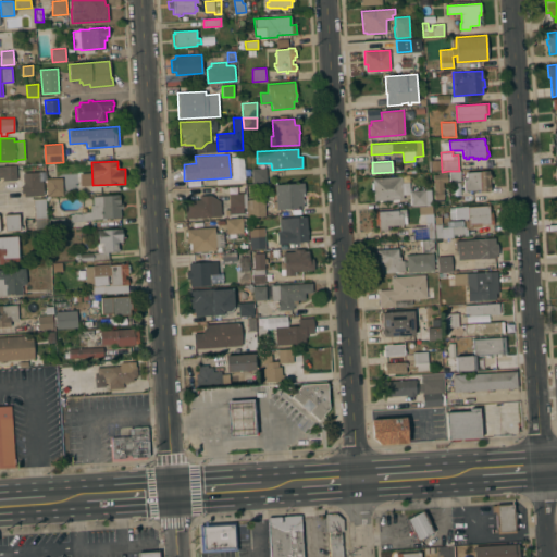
[(441,170),(431,171),(430,161),(441,161),(441,170)]
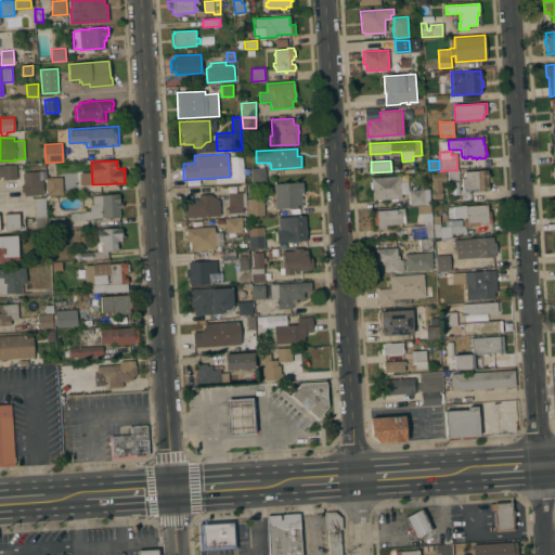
[(0,177),(0,165),(16,165),(17,179),(3,180),(2,177),(0,177)]
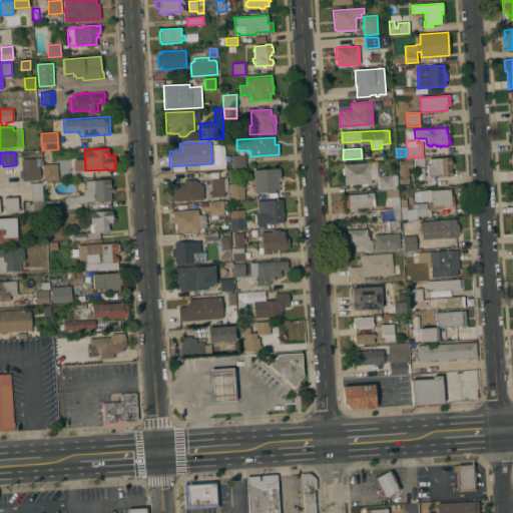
[(245,154),(245,167),(232,168),(231,155),(245,154)]
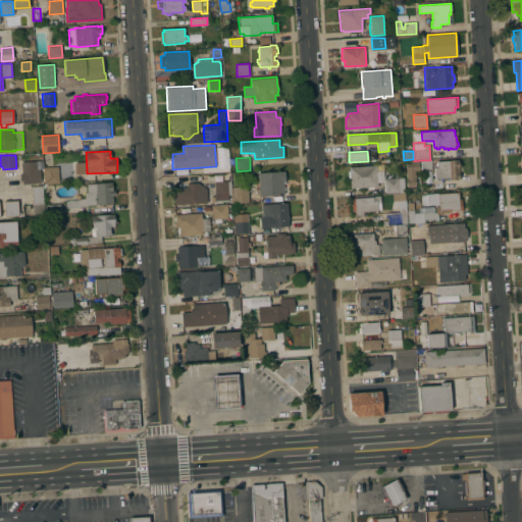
[(53,167),(58,166),(59,183),(45,184),(43,159),(52,158),(53,167)]
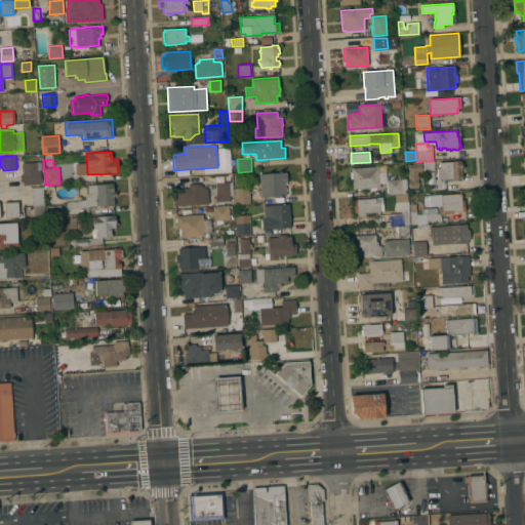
[(434,161),(434,169),(423,170),(423,161),(433,161),(434,161)]
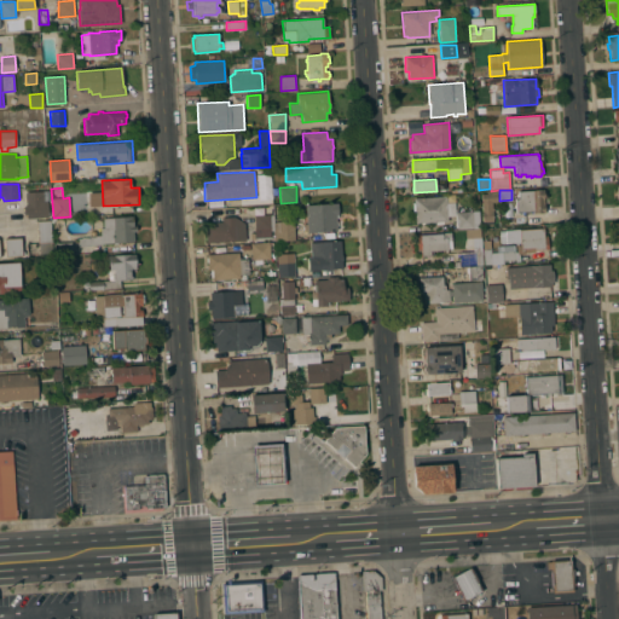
[(515,198),(519,198),(518,191),(543,190),(545,213),(533,213),(533,212),(516,212),(515,198)]
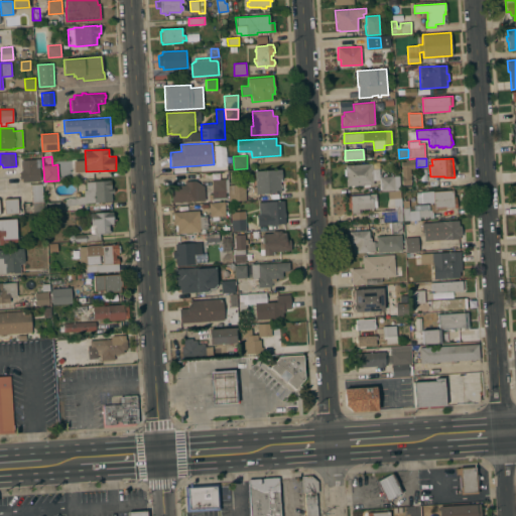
[(35,159),(36,167),(39,167),(39,169),(40,169),(40,173),(39,173),(40,180),(22,181),(22,178),(20,178),(20,171),(22,171),(21,160),(35,159)]
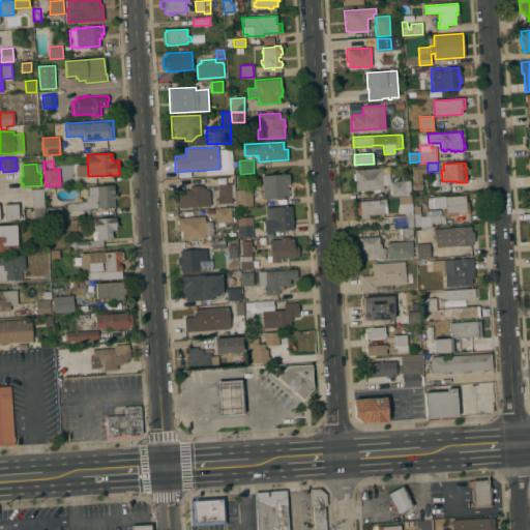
[(425,164),(425,173),(421,173),(421,178),(423,178),(423,180),(421,180),(422,192),(413,192),(412,166),(417,166),(416,165),(425,164)]
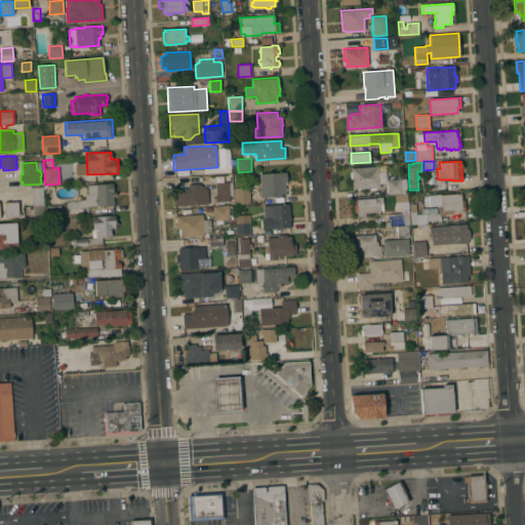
[(380,188),(376,188),(376,190),(370,190),(370,189),(360,189),(360,190),(357,190),(352,190),(352,183),(351,183),(350,172),(351,172),(351,168),(378,166),(380,188)]
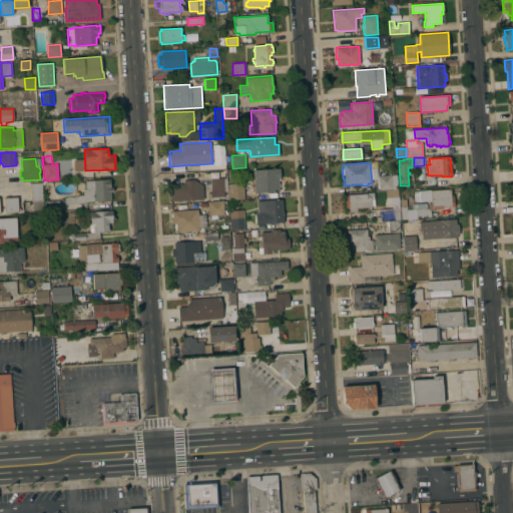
[(279,188),(280,191),(255,192),(252,191),(251,186),(254,185),(253,169),(280,168),(281,180),(279,180),(279,182),(280,183),(280,187),(279,188)]
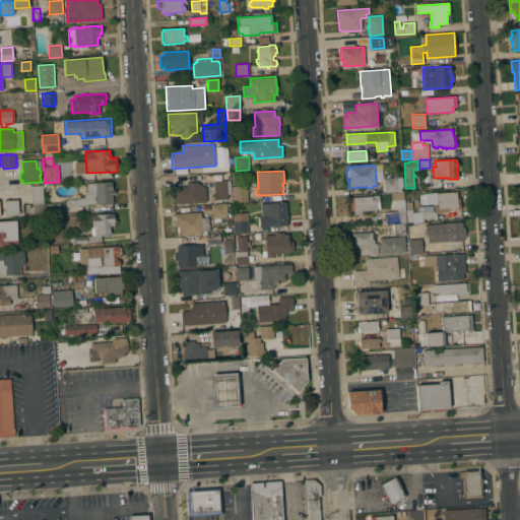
[(384,192),(383,179),(402,177),(403,191),(384,192)]
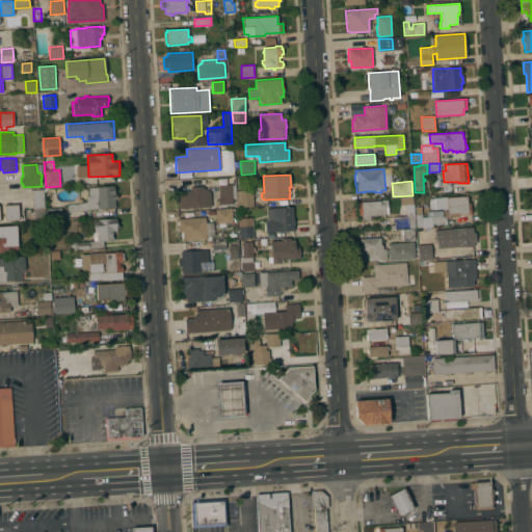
[(233,206),(219,206),(218,185),(232,185),(233,206)]
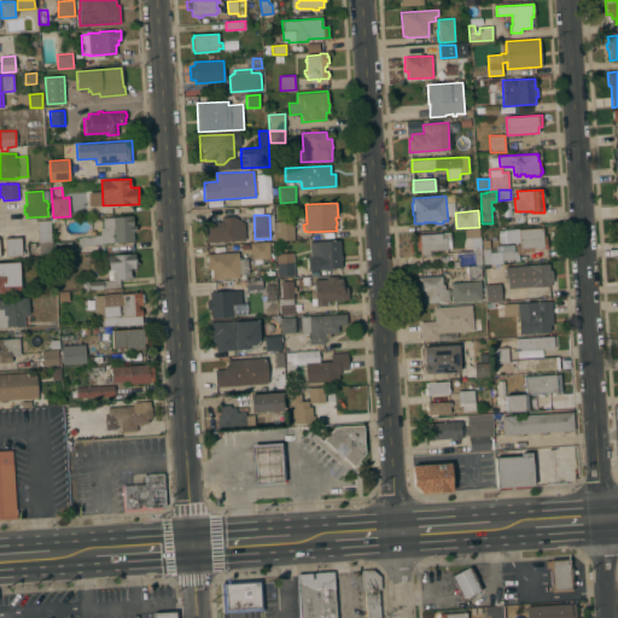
[(133,216),(133,226),(136,226),(136,231),(133,231),(134,242),(103,243),(103,244),(89,245),(79,246),(77,238),(89,237),(89,235),(100,234),(100,228),(104,228),(103,217),(133,216)]
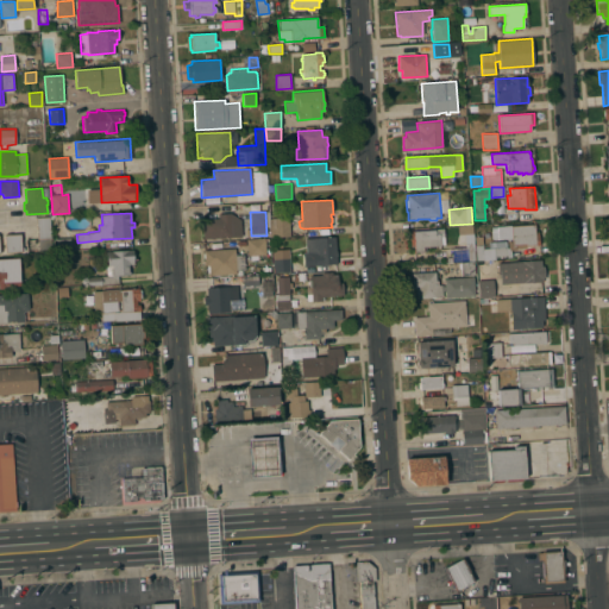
[(219,218),(218,214),(230,213),(240,220),(242,237),(202,239),(202,219),(219,218)]
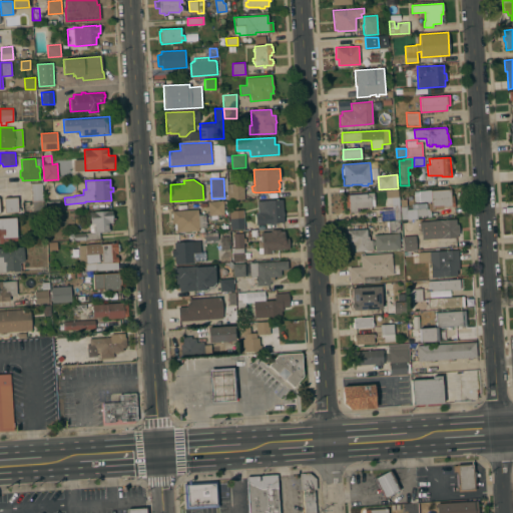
[(44,211),(33,211),(31,183),(42,182),(44,211)]
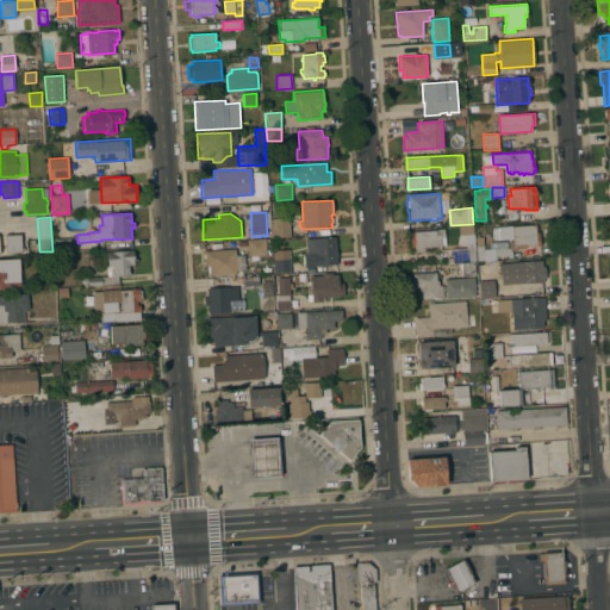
[(290,218),(291,237),(271,237),(271,218),(290,218)]
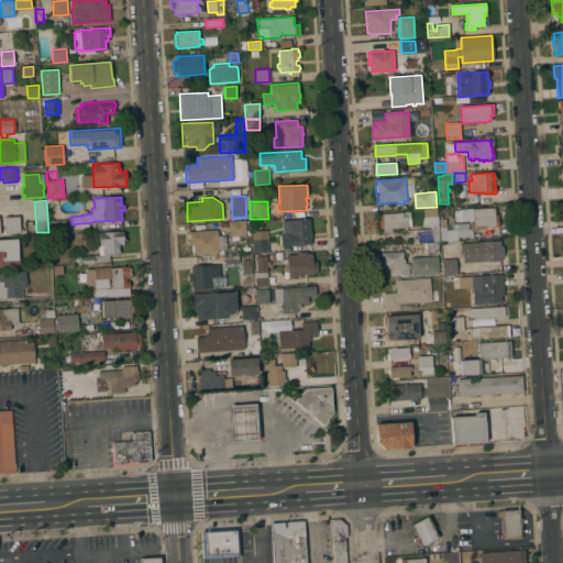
[(460,209),(473,208),(473,209),(494,207),(496,227),(490,227),(490,228),(483,229),(482,225),(474,227),(473,220),(461,221),(460,209)]
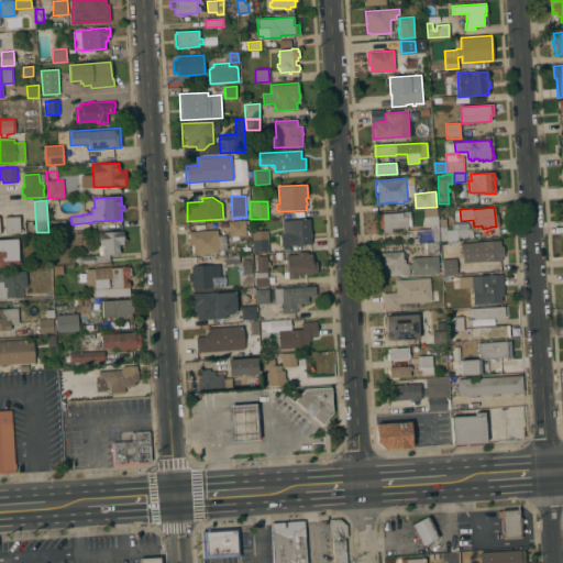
[(440,241),(432,241),(419,241),(418,230),(431,229),(431,228),(433,228),(432,216),(424,217),(423,209),(437,208),(440,241)]
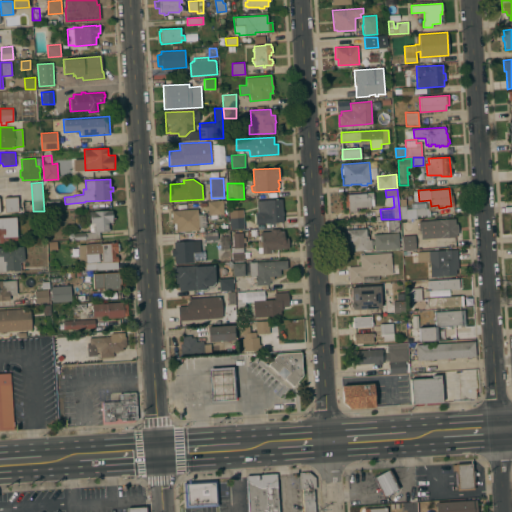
[(356,207),(356,212),(348,212),(348,206),(345,206),(344,194),(365,193),(365,192),(373,192),(374,205),(370,205),(370,207),(356,207)]
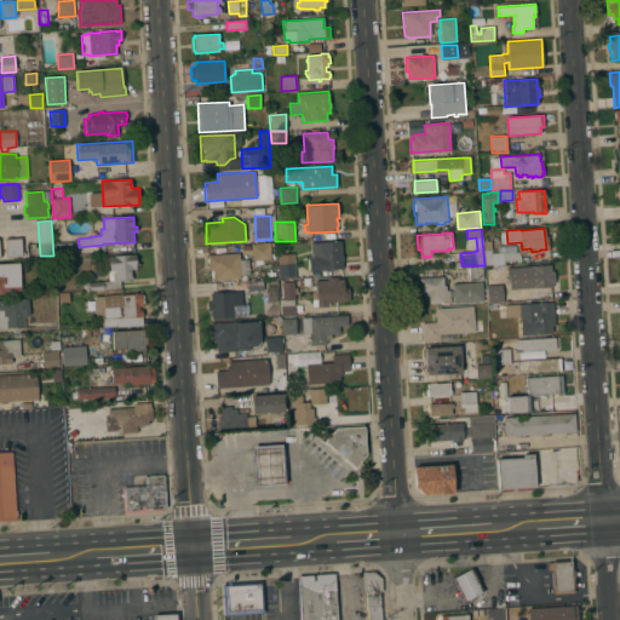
[(22,257),(5,257),(4,239),(21,237),(22,257)]
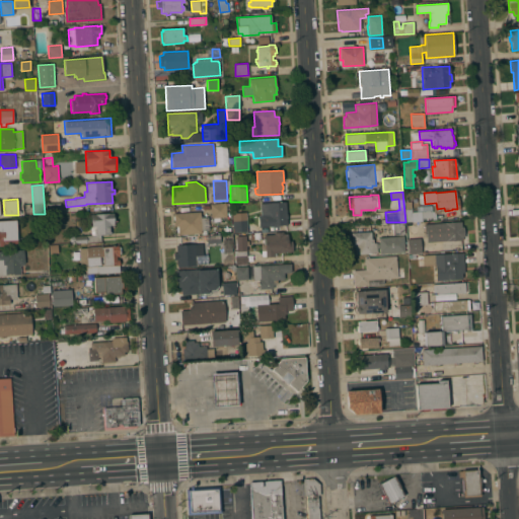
[(258,227),(257,215),(261,215),(260,203),(285,201),(286,214),(288,214),(288,218),(287,218),(287,225),(258,227)]
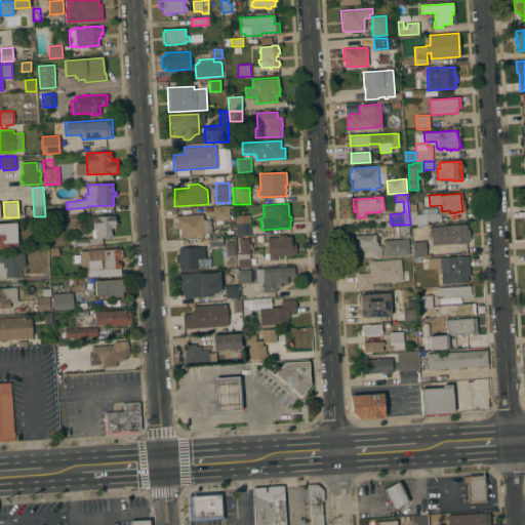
[(437,212),(437,220),(427,220),(427,224),(416,225),(416,224),(411,225),(409,204),(415,203),(416,211),(415,211),(415,214),(437,212)]
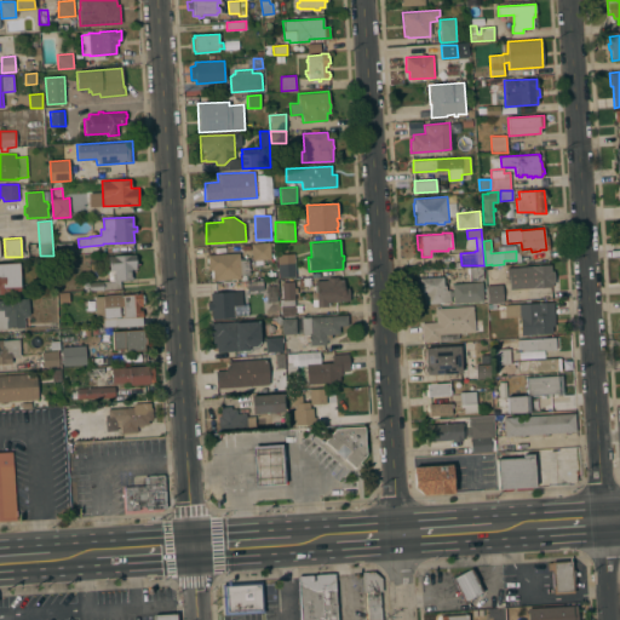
[(57,254),(56,244),(73,242),(73,253),(57,254)]
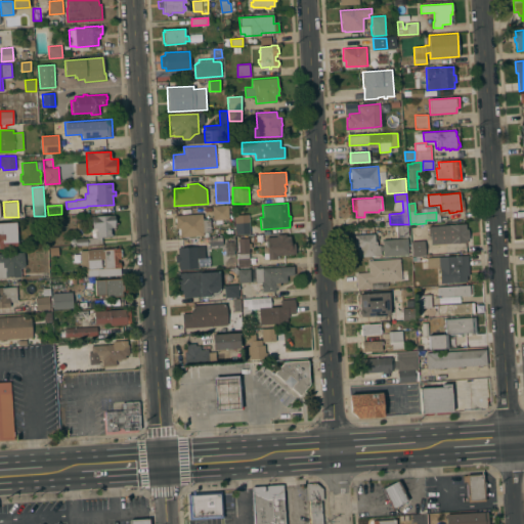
[(229,219),(213,220),(212,207),(228,206),(229,219)]
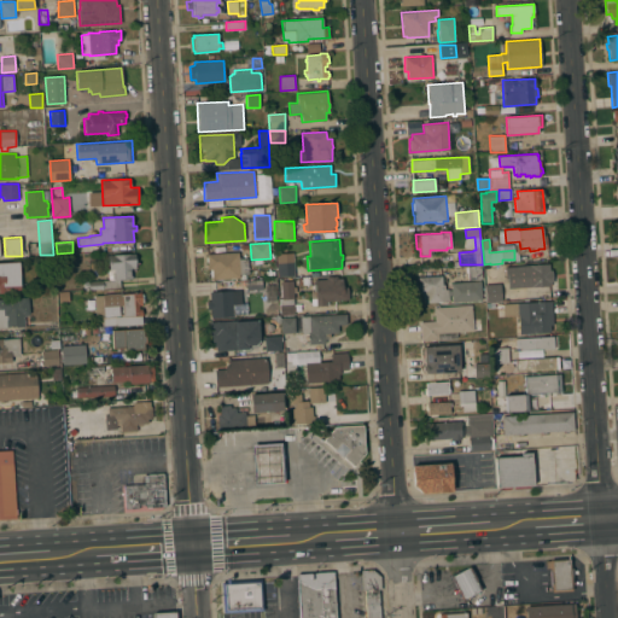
[(207,254),(239,252),(239,258),(248,258),(249,273),(239,274),(240,278),(235,278),(235,279),(231,279),(222,279),(222,280),(216,280),(216,279),(213,279),(211,269),(208,269),(207,254)]
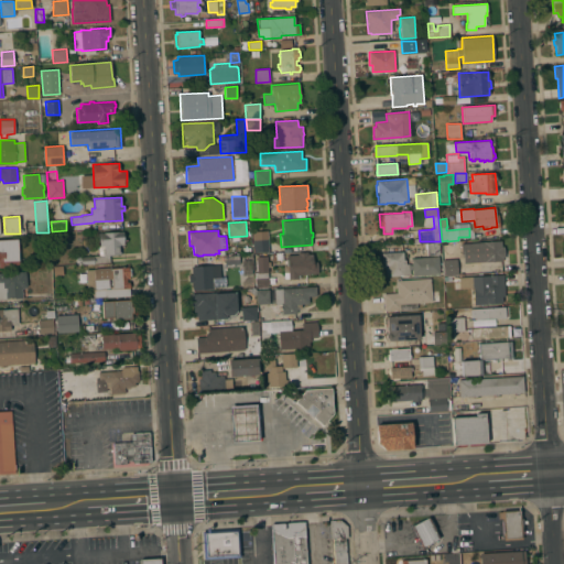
[(281,246),(281,253),(282,253),(283,260),(277,260),(275,253),(272,253),(269,253),(269,251),(255,252),(253,231),(267,230),(268,239),(281,246)]
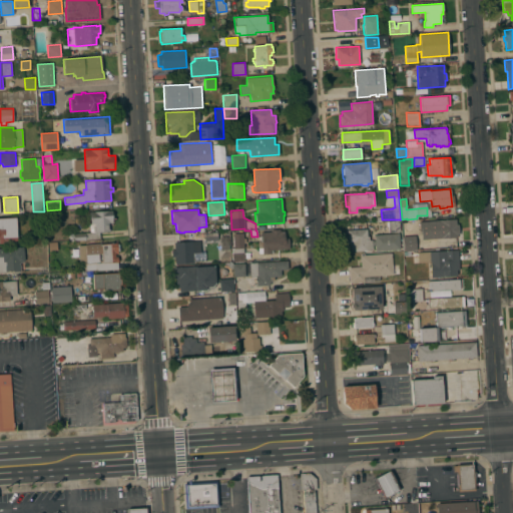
[(112,210),(112,222),(109,222),(109,231),(99,232),(100,238),(69,240),(69,233),(90,232),(89,223),(90,223),(90,211),(112,210)]
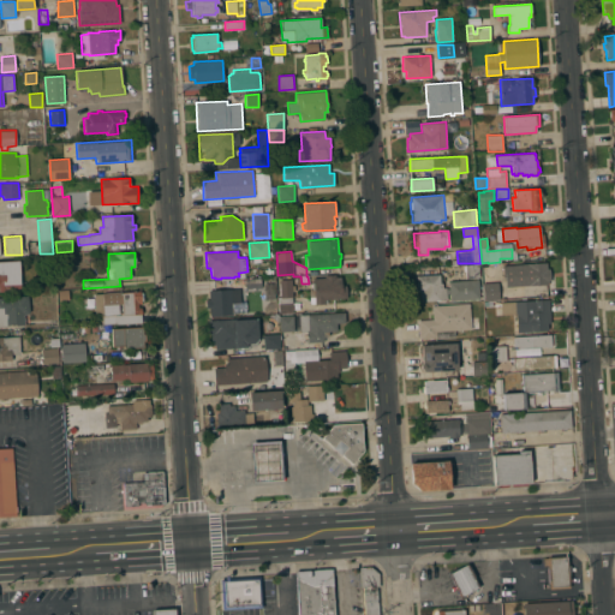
[(0,261),(19,261),(22,290),(0,291),(0,261)]
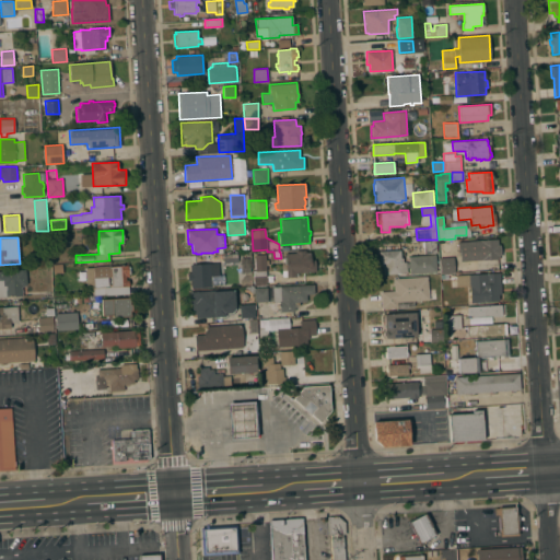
[(498,238),(498,245),(500,245),(501,256),(499,256),(499,259),(481,260),(481,259),(459,261),(459,251),(458,251),(457,242),(498,238)]
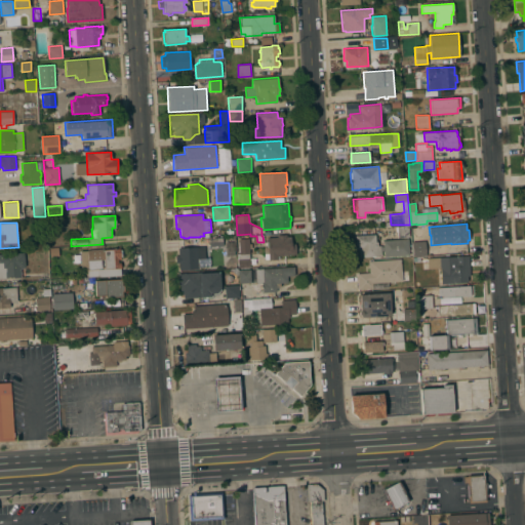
[(398,237),(397,227),(408,227),(409,237),(398,237)]
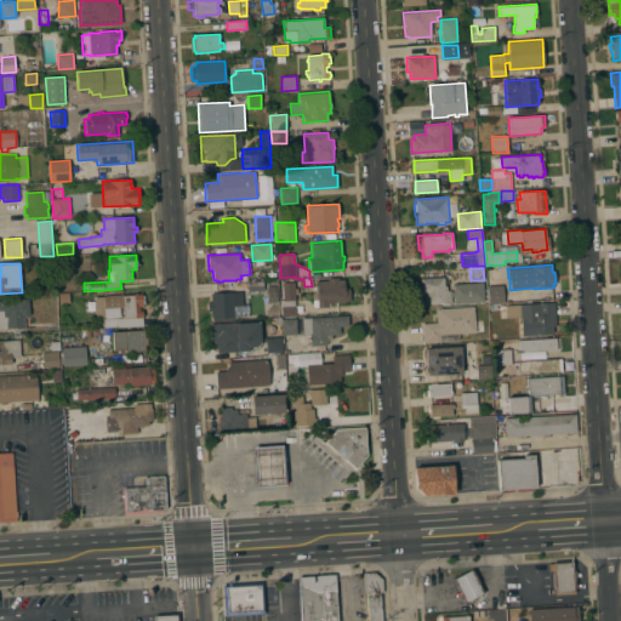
[(444,277),(444,286),(446,285),(446,290),(451,290),(451,302),(445,302),(445,303),(425,305),(425,294),(422,294),(422,290),(420,290),(420,278),(444,277)]
